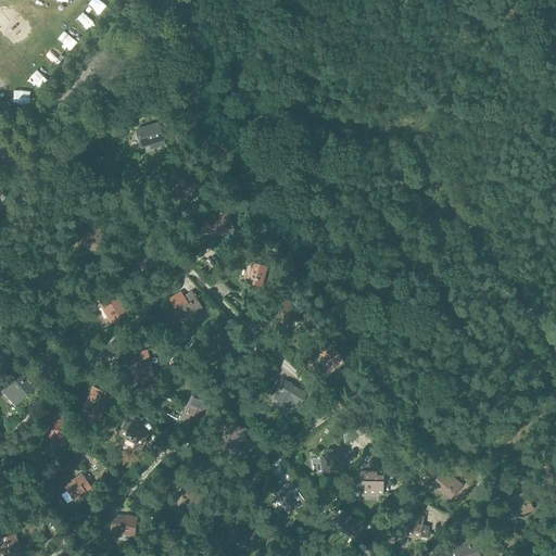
[(141,149),(165,142),(160,123),(136,130),(141,149)]
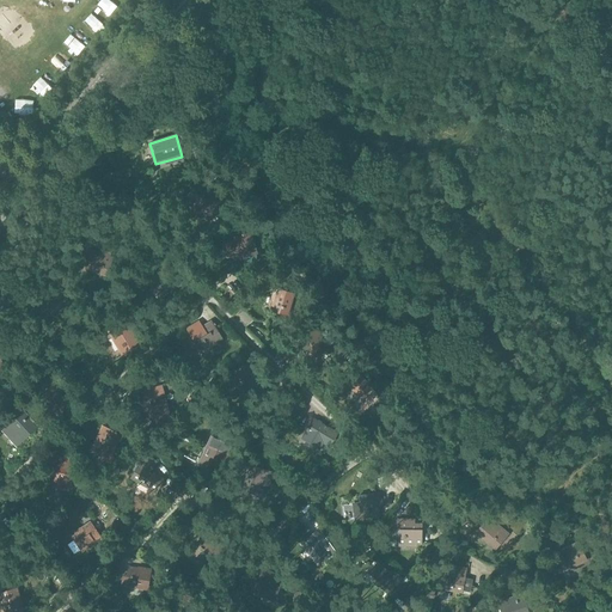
[(214,196),(191,194),(190,218),(213,219),(213,214),(219,214),(220,202),(214,201),(214,196)]
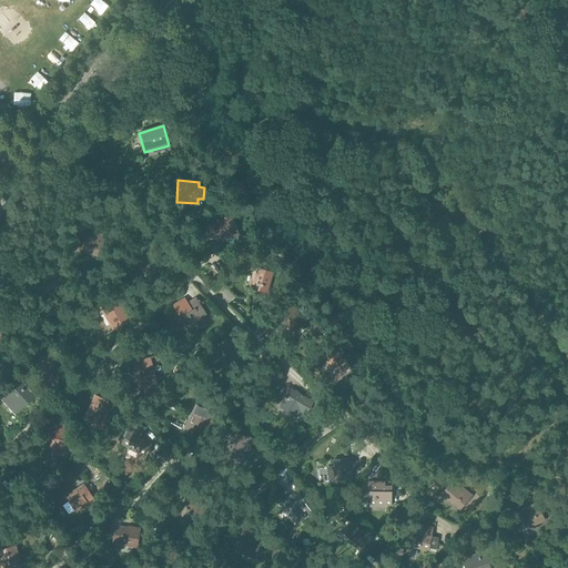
[(215,222),(215,223),(205,227),(210,241),(221,236),(223,242),(240,236),(232,215),(215,222)]
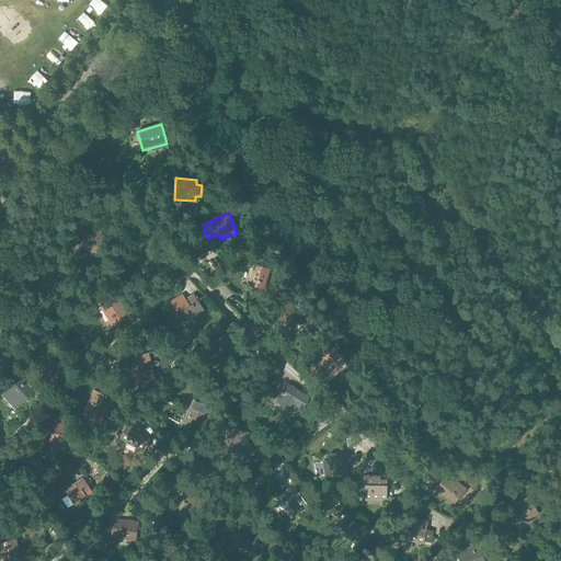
[(80,229),(75,248),(99,254),(104,233),(95,231),(94,233),(80,229)]
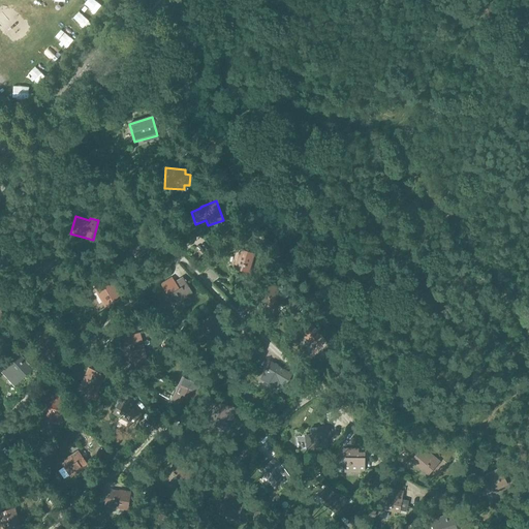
[(144,255),(151,249),(141,235),(125,243),(136,259),(144,255)]
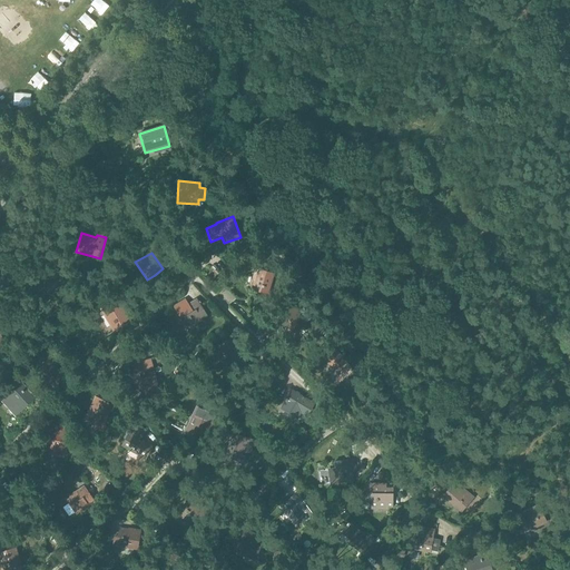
[(269,295),(275,274),(255,268),(252,281),(254,282),(252,290),(269,295)]
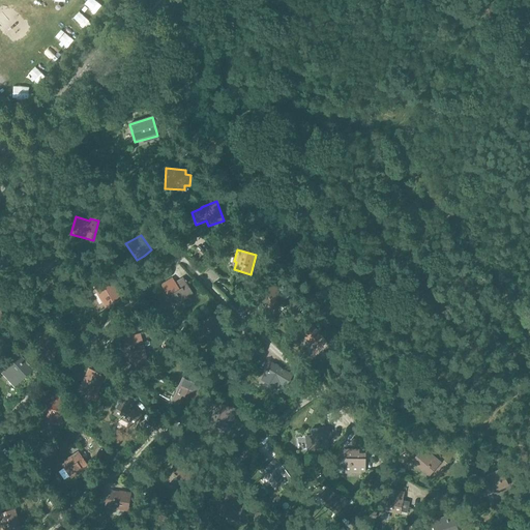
[(122,298),(117,290),(111,277),(93,287),(105,307),(122,298)]
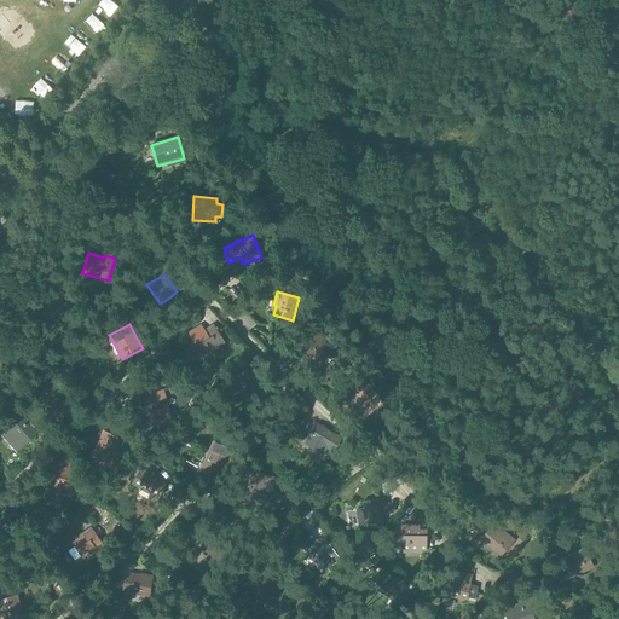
[(213,325),(204,330),(201,324),(187,333),(196,345),(197,343),(204,356),(225,343),(213,325)]
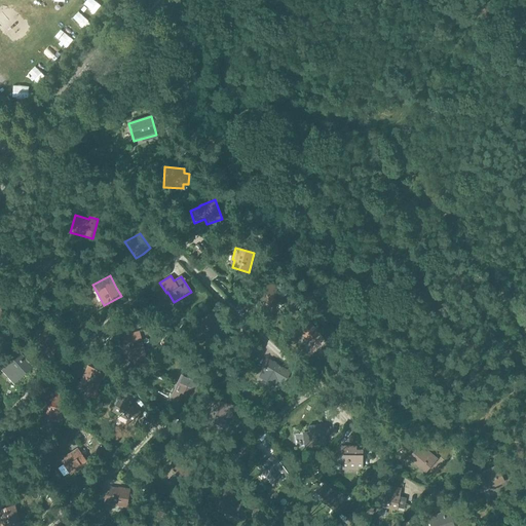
[(271,284),(255,296),(265,311),(283,299),(271,284)]
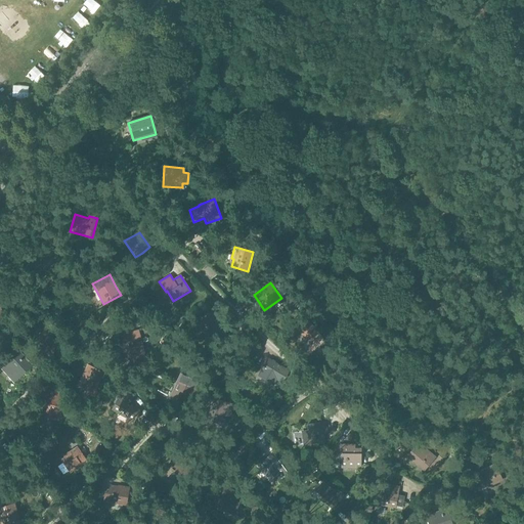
[(211,309),(198,326),(216,341),(227,326),(218,319),(221,316),(211,309)]
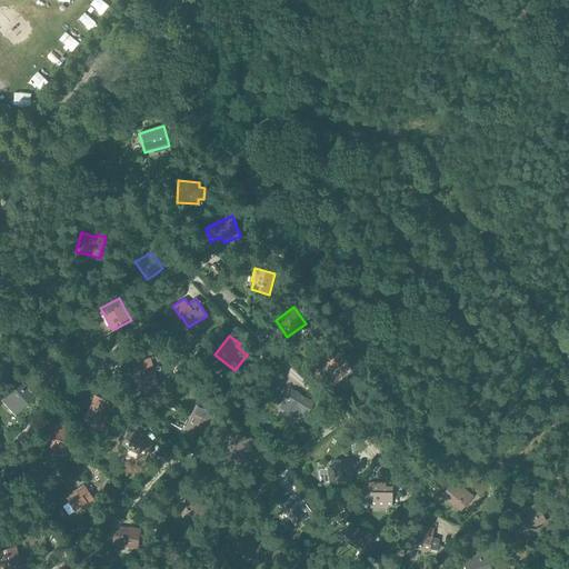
[(333,349),(322,359),(330,368),(326,372),(332,380),(336,377),(340,381),(352,370),(343,360),(342,360),(333,349)]
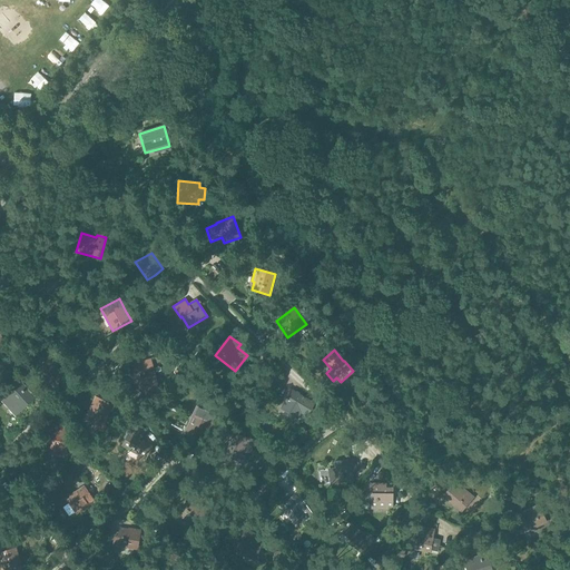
[(150,360),(133,365),(135,376),(133,376),(136,390),(146,387),(148,396),(159,393),(150,360)]
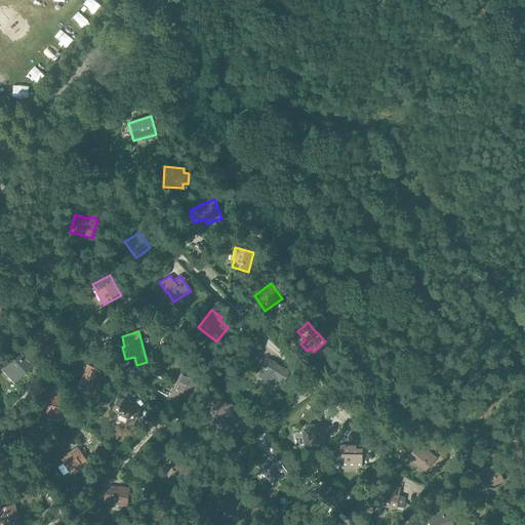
[(33,367),(17,351),(0,366),(0,368),(14,385),(33,367)]
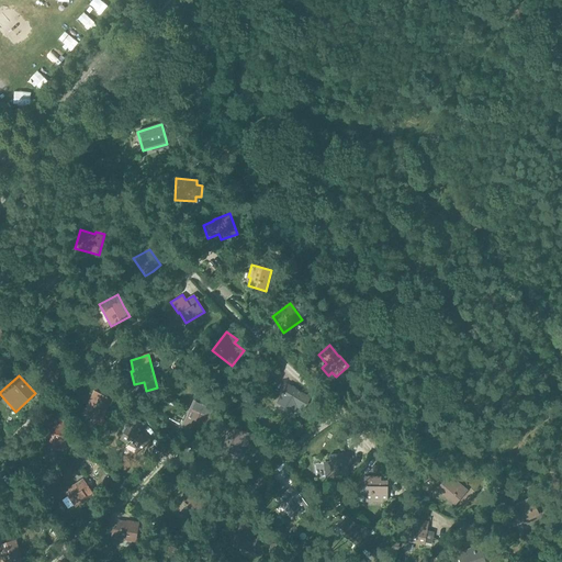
[(289,385),(281,395),(277,404),(293,414),(298,407),(302,411),(311,398),(289,385)]
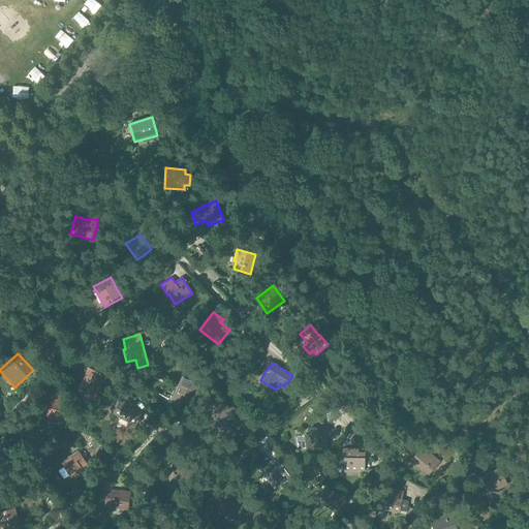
[(79,386),(89,392),(87,397),(96,401),(98,395),(97,395),(105,377),(97,372),(88,368),(79,386)]
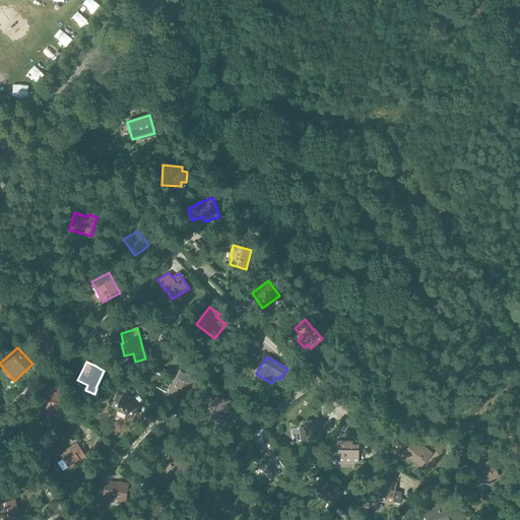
[(198,379),(179,370),(168,395),(181,400),(185,391),(191,394),(198,379)]
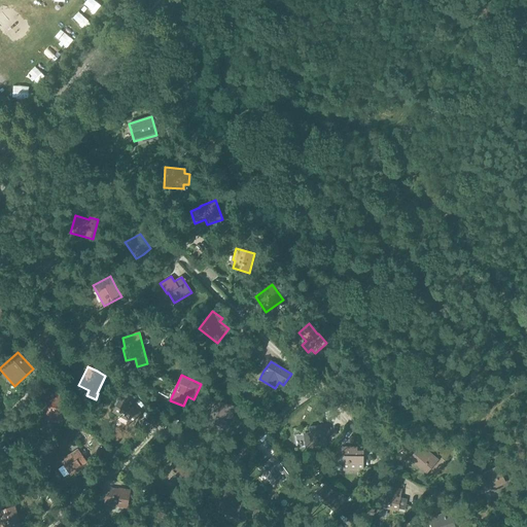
[(124,392),(113,413),(134,424),(140,413),(130,407),(134,397),(124,392)]
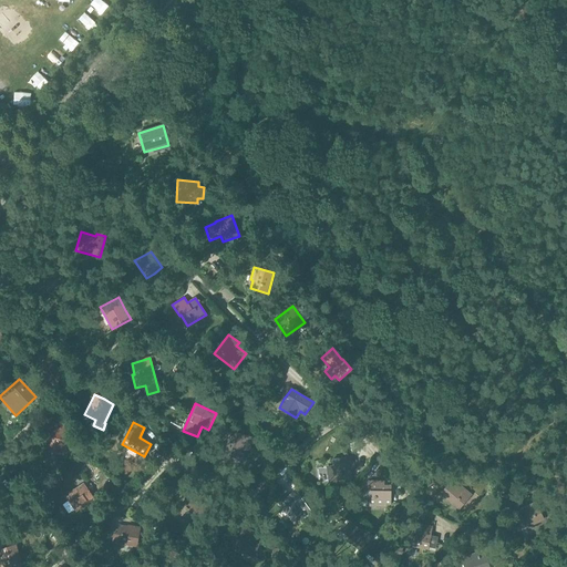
[(65,426),(49,423),(43,451),(65,455),(69,437),(63,436),(65,426)]
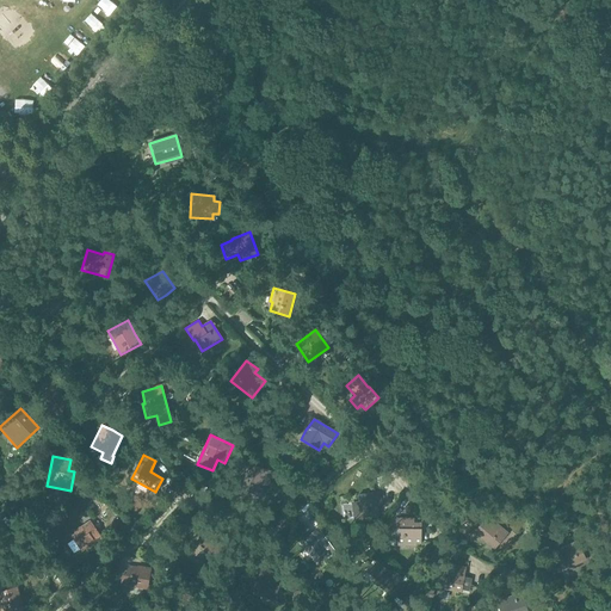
[(250,464),(241,491),(261,497),(265,485),(269,486),(272,471),(250,464)]
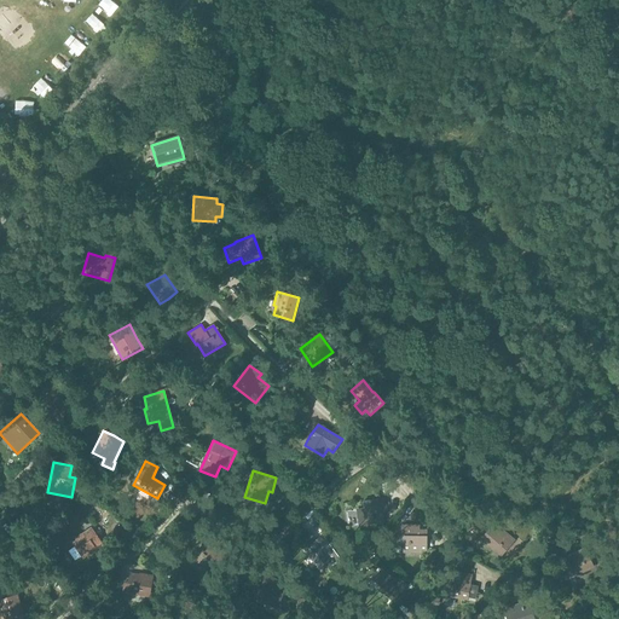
[(364,508),(357,509),(359,526),(383,521),(382,513),(387,512),(385,498),(363,502),(364,508)]
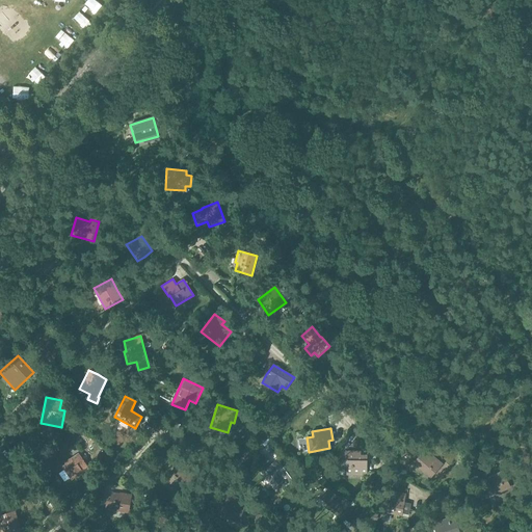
[(430,479),(443,464),(425,449),(413,463),(430,479)]
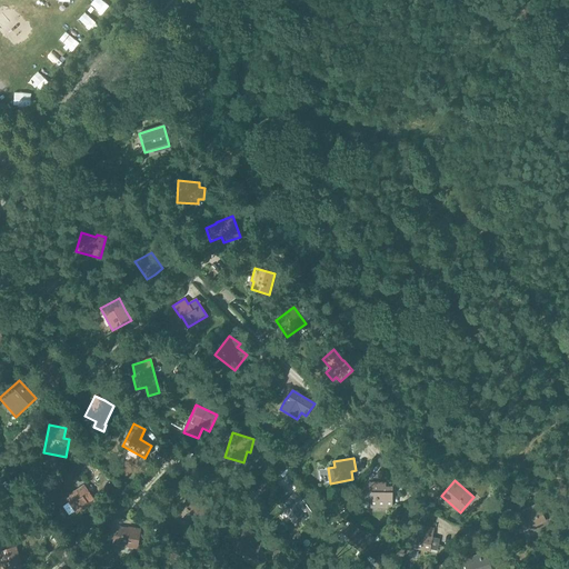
[(393,488),(380,487),(380,483),(369,482),(368,492),(371,492),(370,507),(392,507),(393,488)]
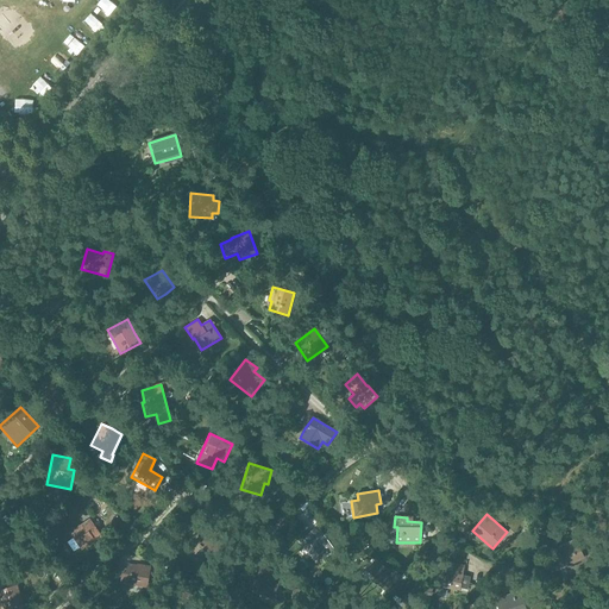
[(82,550),(102,537),(89,519),(75,528),(73,526),(68,528),(82,550)]
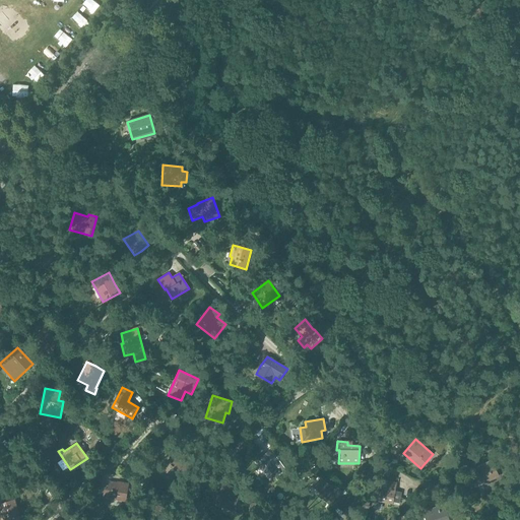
[(270,451),(255,462),(269,481),(285,470),(270,451)]
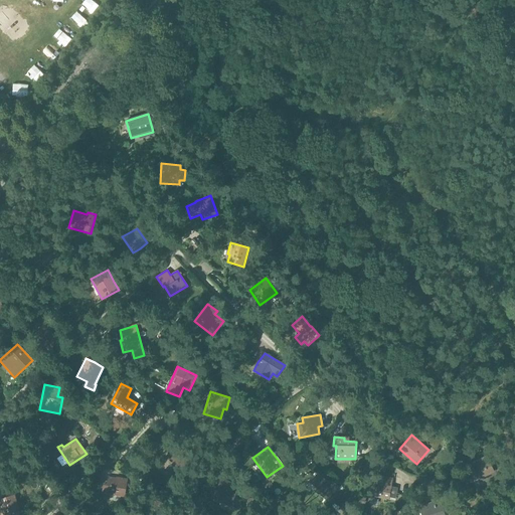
[(474,482),(494,473),(487,456),(466,466),(474,482)]
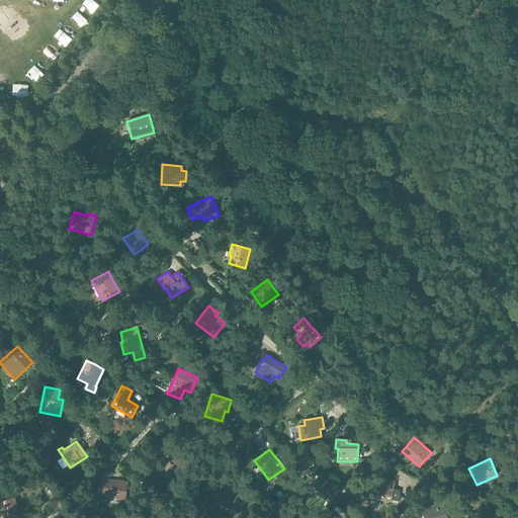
[(323,482),(318,478),(313,484),(314,485),(314,484),(318,488),(316,491),(329,502),(326,505),(332,509),(332,510),(344,495),(331,484),(329,487),(323,482)]
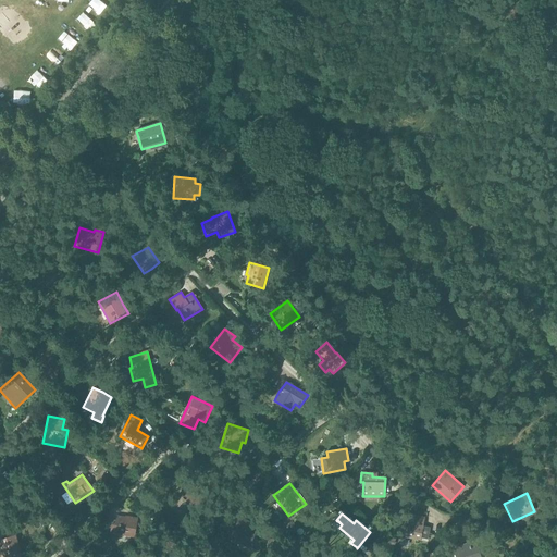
[(400,537),(399,542),(415,544),(416,540),(420,540),(422,527),(424,517),(404,514),(400,537)]
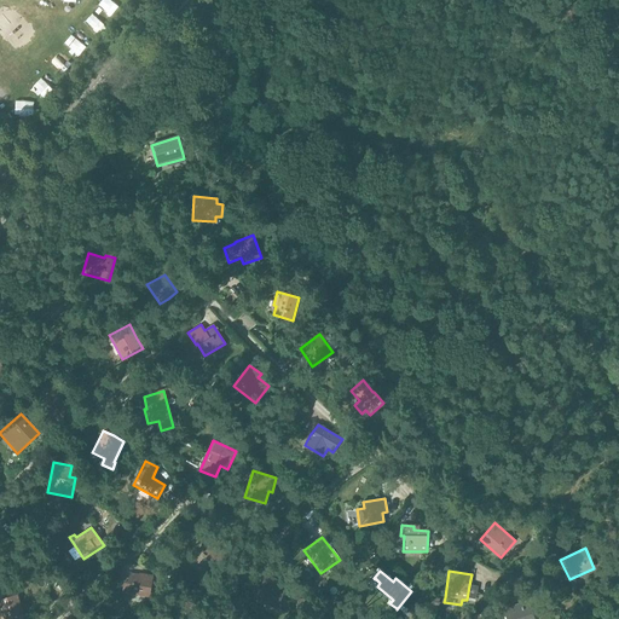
[(125,583),(122,593),(149,597),(152,576),(139,573),(139,576),(129,573),(128,583),(125,583)]
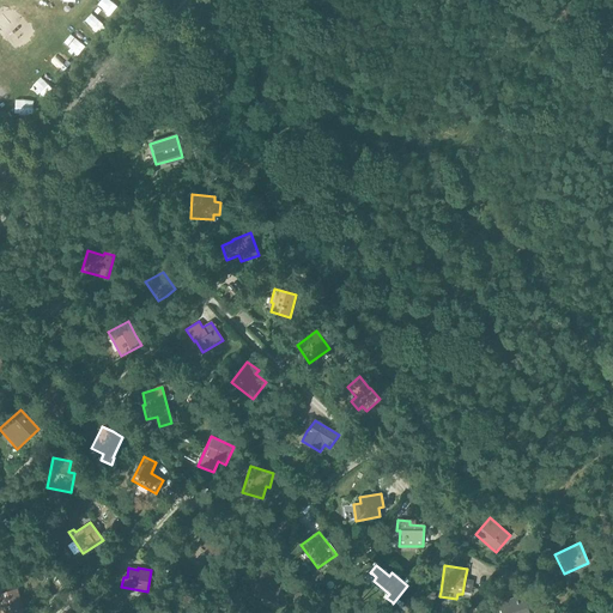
[(263,569),(253,594),(274,604),(285,578),(263,569)]
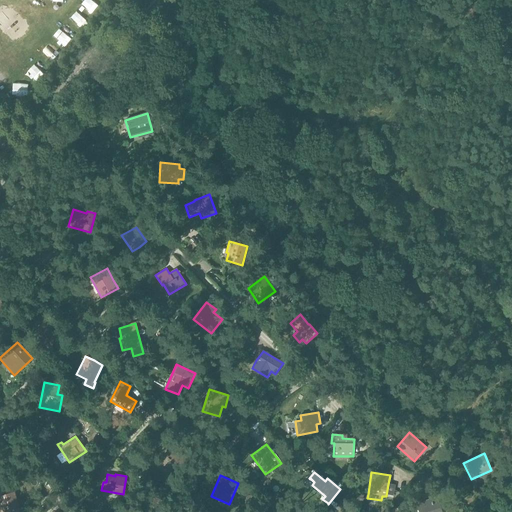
[(388,484),(386,496),(393,497),(395,485),(388,484)]
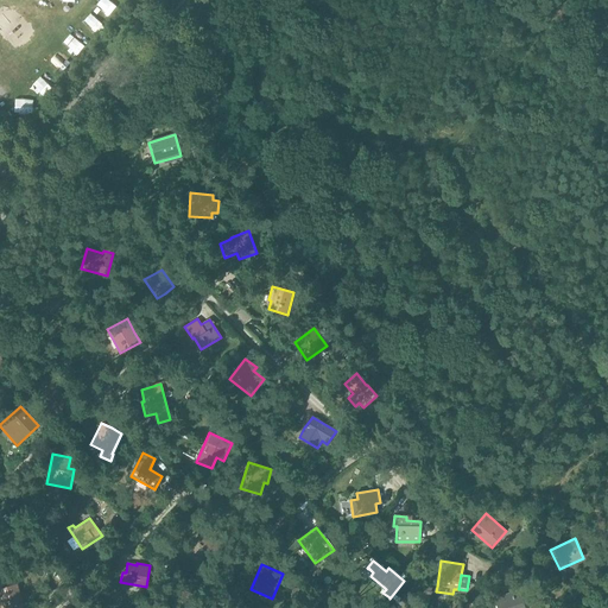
[(504,591),(494,595),(498,607),(524,607),(519,587),(510,590),(511,593),(505,595),(504,591)]
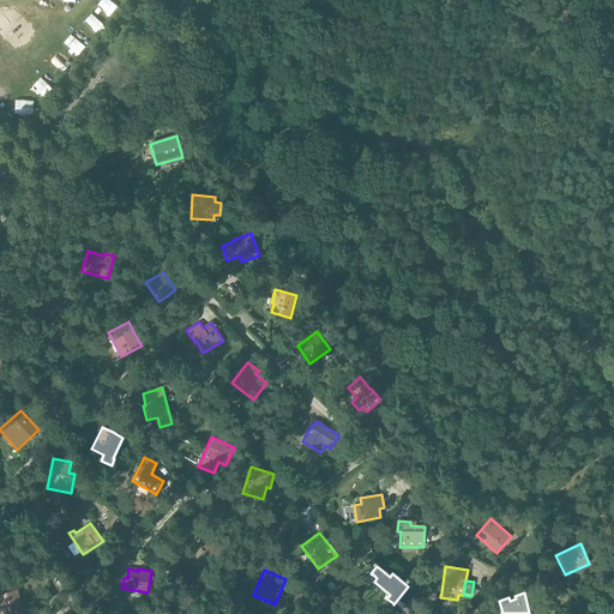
[(5,613),(24,613),(19,594),(1,599),(5,613)]
